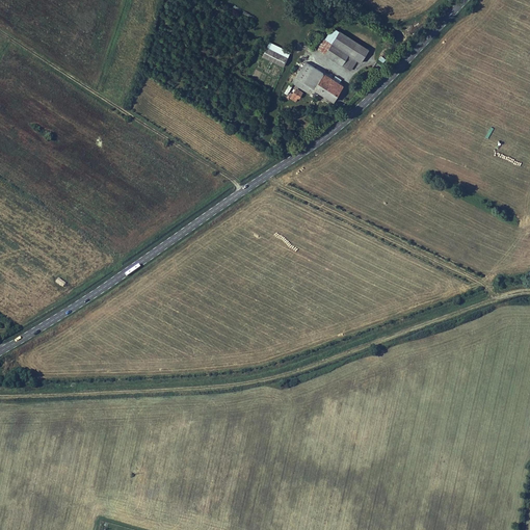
[(330,44),(339,31),(332,27),(324,40),(330,44)]
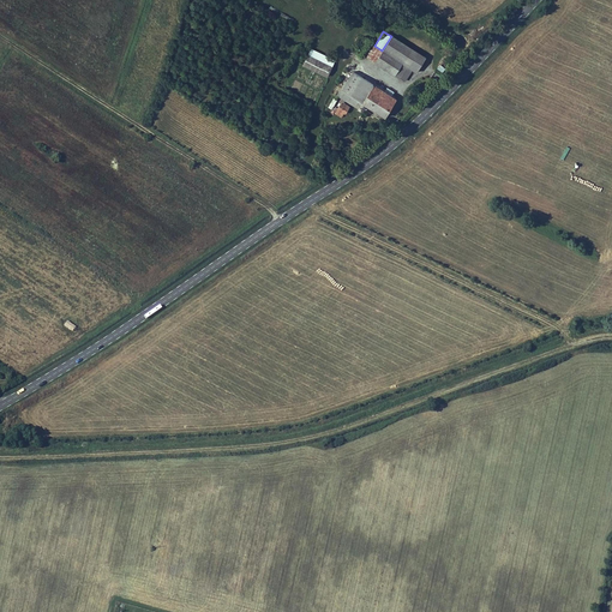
[(415,72),(426,57),(391,36),(382,51),(412,70),(415,72)]
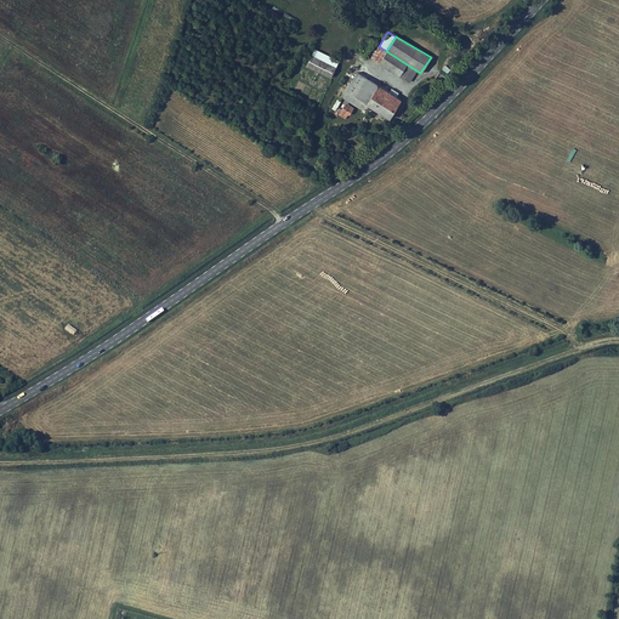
[(376,43),(367,58),(378,64),(386,51),(379,46),(376,43)]
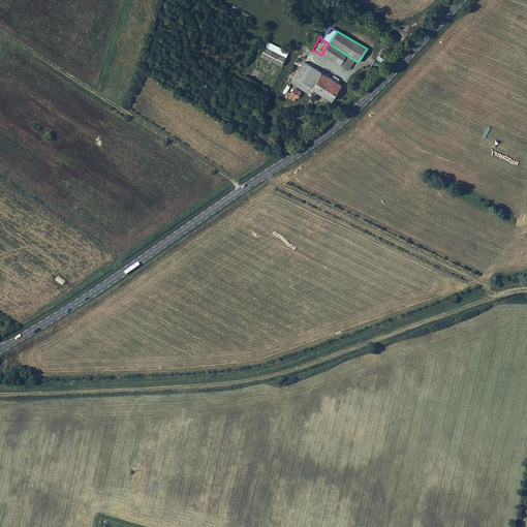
[(288,52),(267,41),(259,57),(281,67),(288,52)]
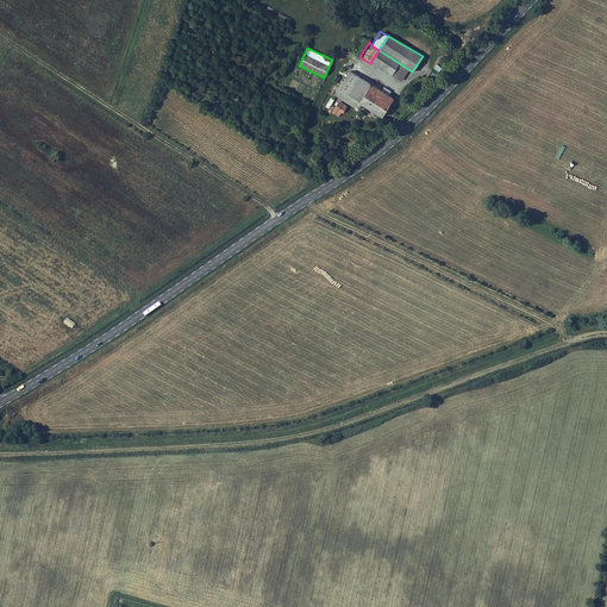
[(379,50),(370,63),(400,82),(408,69),(379,50)]
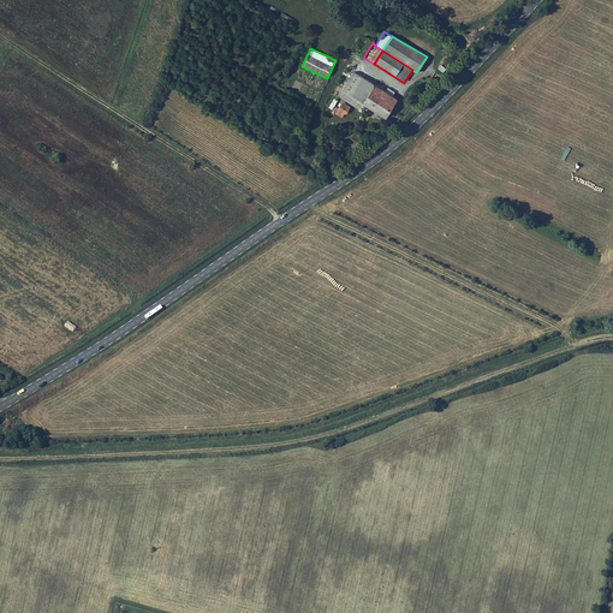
[(307,85),(311,75),(305,72),(302,83),(307,85)]
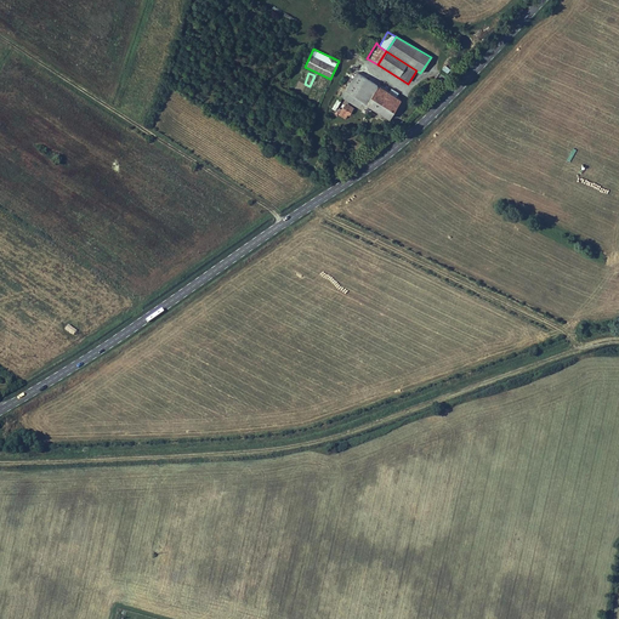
[(378,86),(356,73),(340,98),(362,113),(367,106),(378,86)]
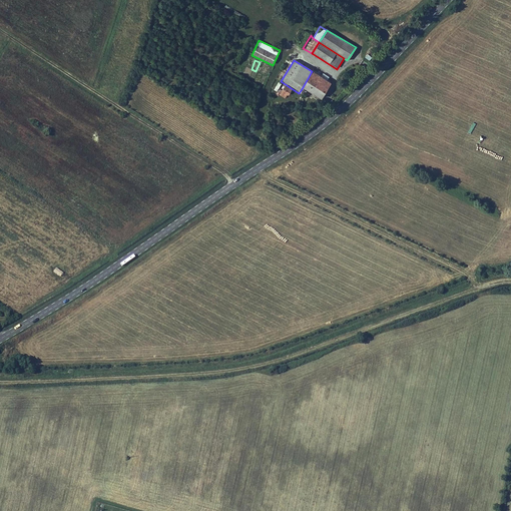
[(322,99),(331,83),(312,71),(303,87),(322,99)]
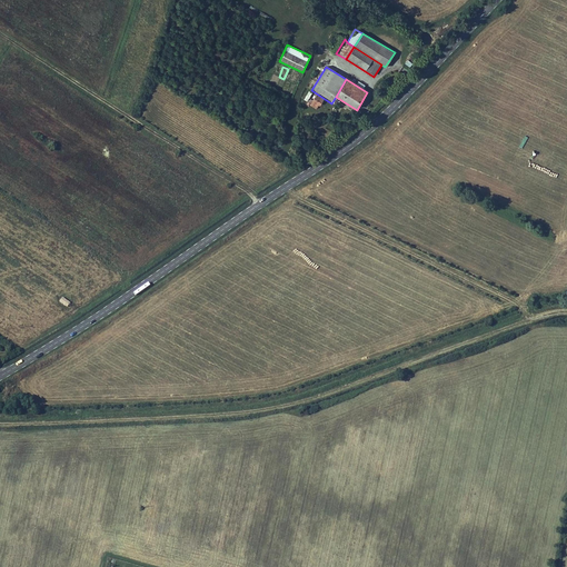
[(316,95),(311,102),(319,107),(324,99),(316,95)]
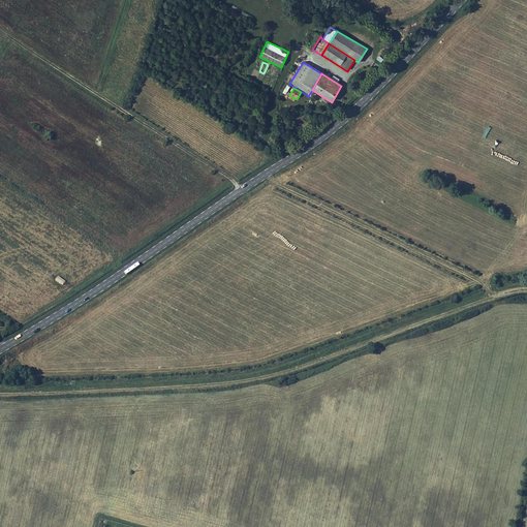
[(53,282),(61,288),(64,283),(56,278),(53,282)]
